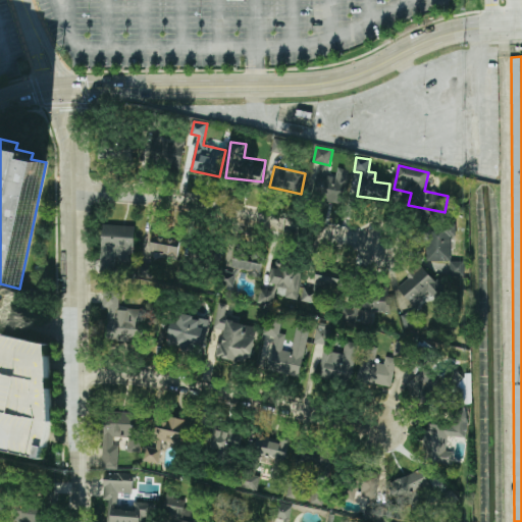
[(135,225),(101,225),(100,272),(118,273),(119,263),(134,263),(135,225)]
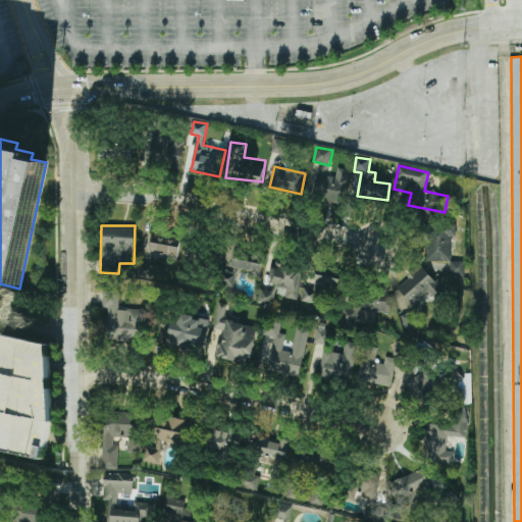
[(451,237),(456,237),(456,225),(426,226),(427,261),(451,261),(451,237)]
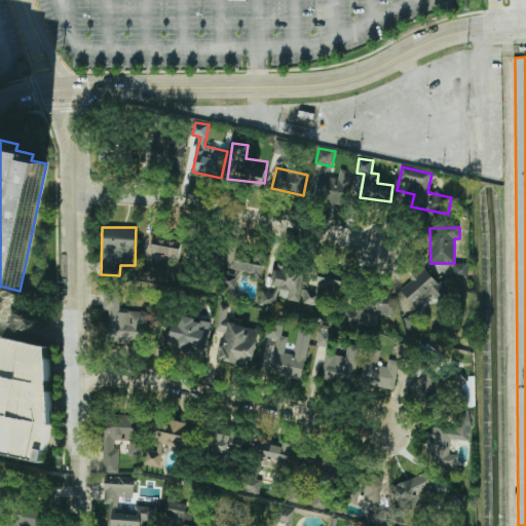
[(151,254),(180,258),(183,237),(153,233),(151,254)]
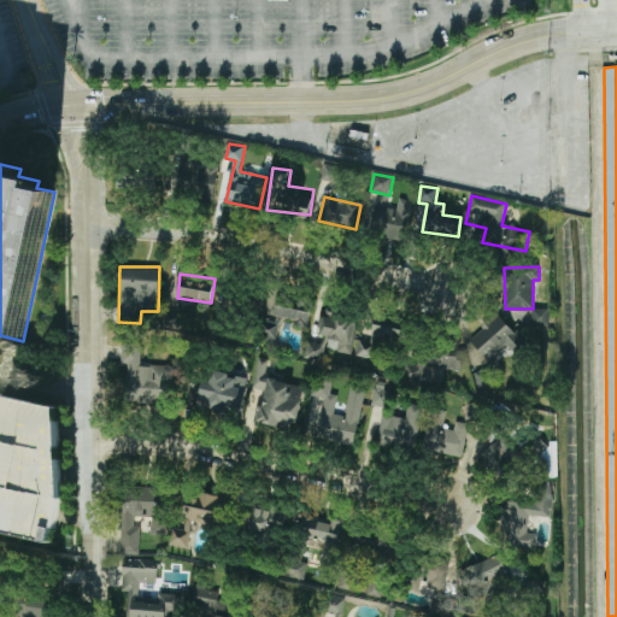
[(307,329),(312,300),(262,293),(254,336),(277,340),(281,318),(294,319),(293,327),(307,329)]
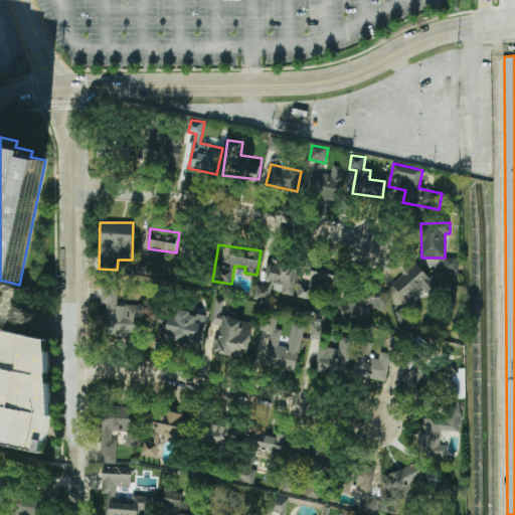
[(458,258),(445,259),(445,272),(458,272),(458,258)]
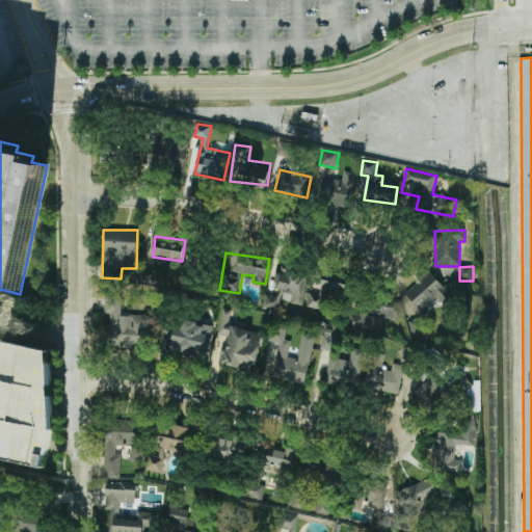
[(304,304),(308,270),(278,267),(275,289),(284,290),(283,302),(304,304)]
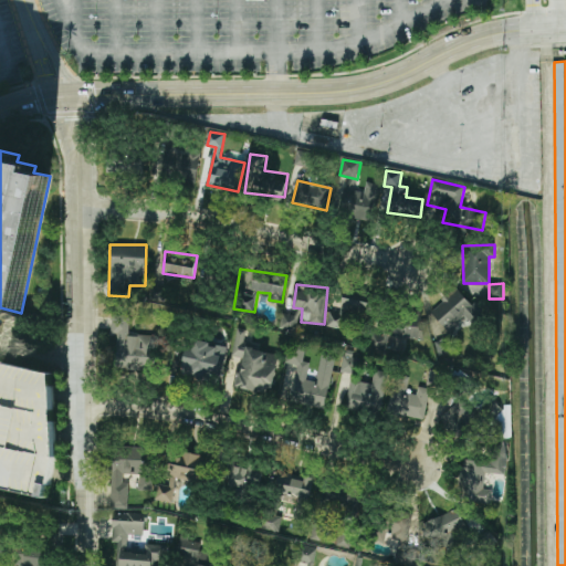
[(326,326),(353,333),(359,311),(370,314),(375,296),(345,289),(338,314),(329,312),(326,326)]
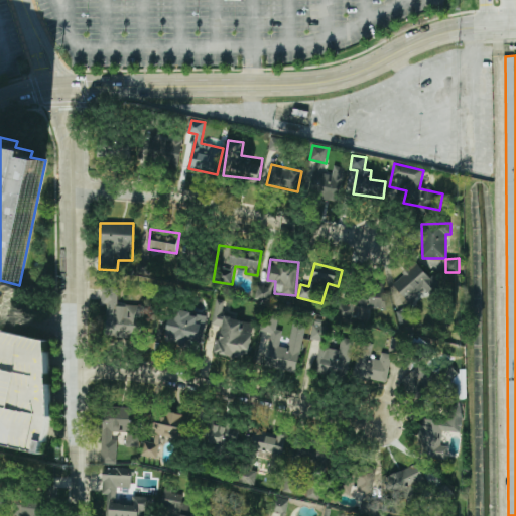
[(271,288),(257,286),(255,299),(270,301),(271,288)]
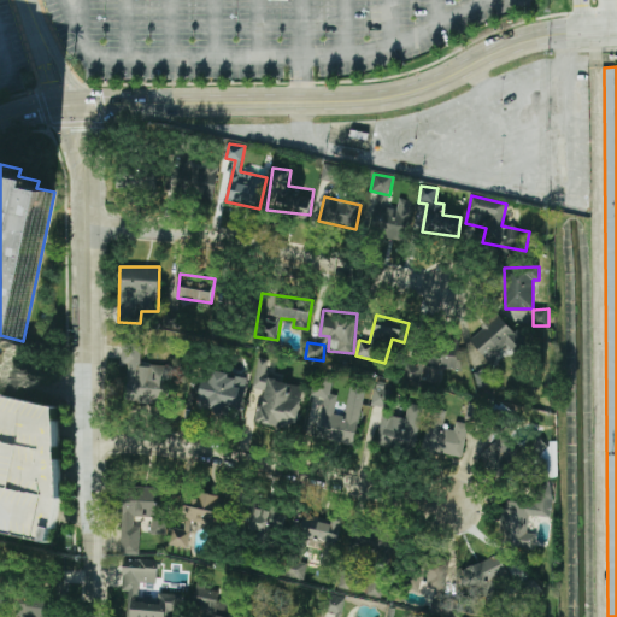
[(172,366),(141,365),(141,345),(123,344),(122,401),(171,403),(172,366)]
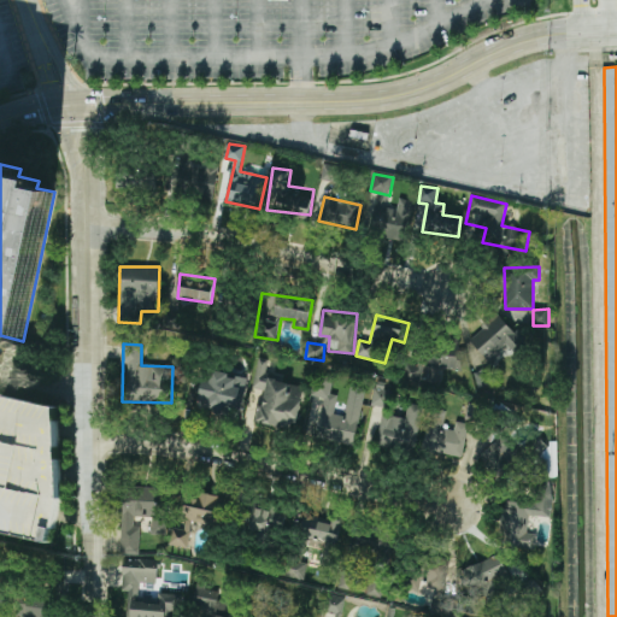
[(423,382),(423,368),(460,369),(460,347),(406,346),(405,381),(423,382)]
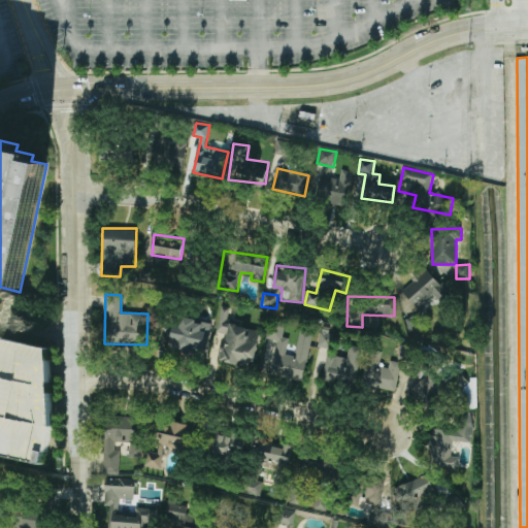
[(254,368),(260,330),(227,325),(230,307),(221,306),(216,333),(225,334),(220,363),(254,368)]
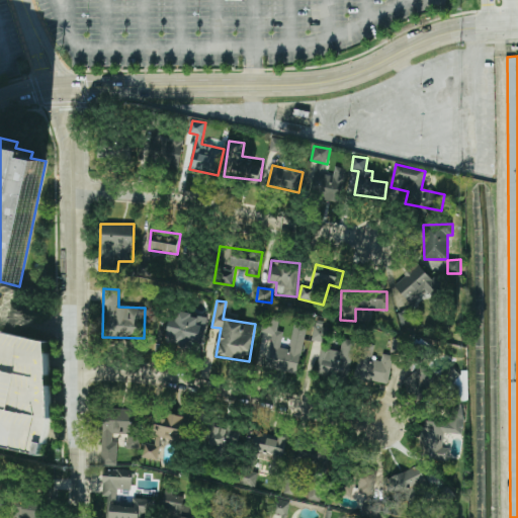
[(165,343),(201,351),(208,318),(173,310),(165,343)]
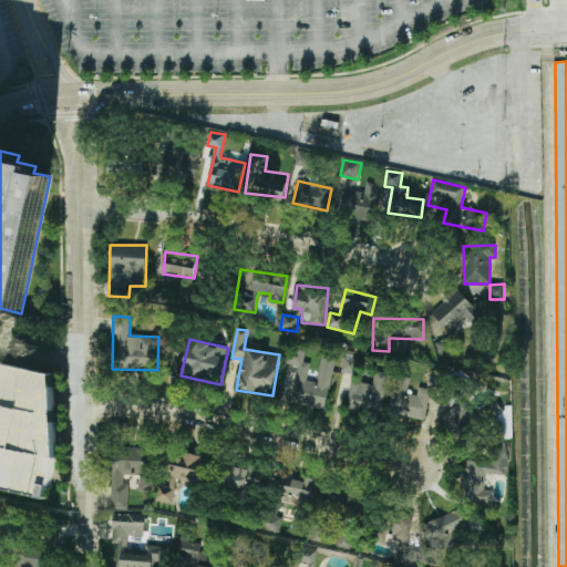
[(325,408),(336,358),(322,354),(316,383),(307,381),(310,363),(303,362),(307,346),(292,343),(288,364),(298,367),(291,401),(325,408)]
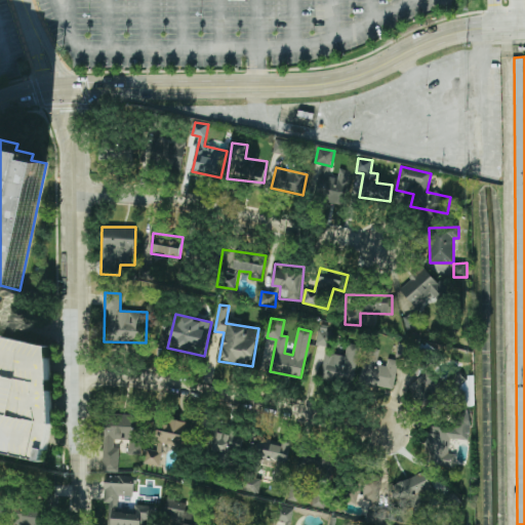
[(328,347),(330,326),(319,325),(317,346),(328,347)]
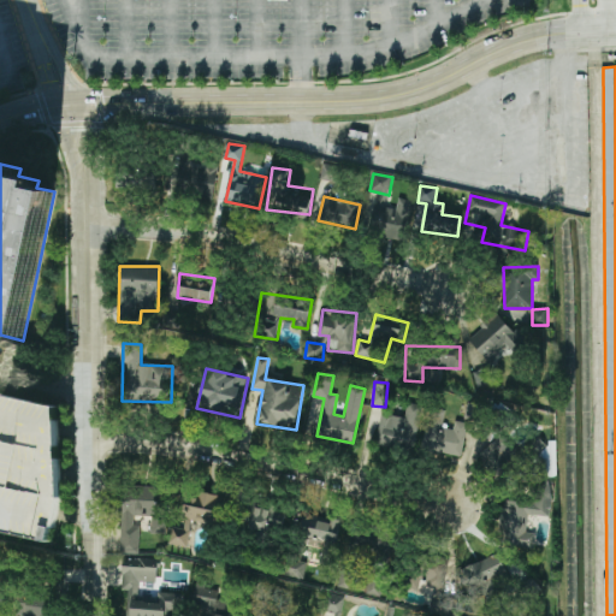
[(52,542),(0,529),(0,394),(57,407),(58,431),(60,474),(61,498),(58,515),(52,542)]
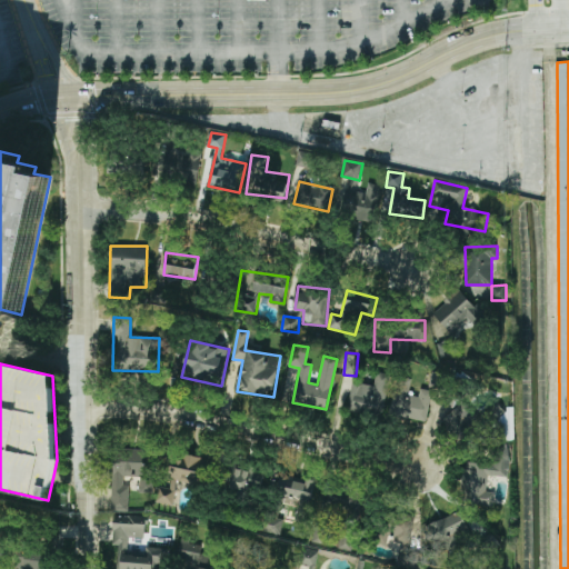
[(347,410),(381,417),(390,375),(377,372),(373,386),(353,381),(347,410)]
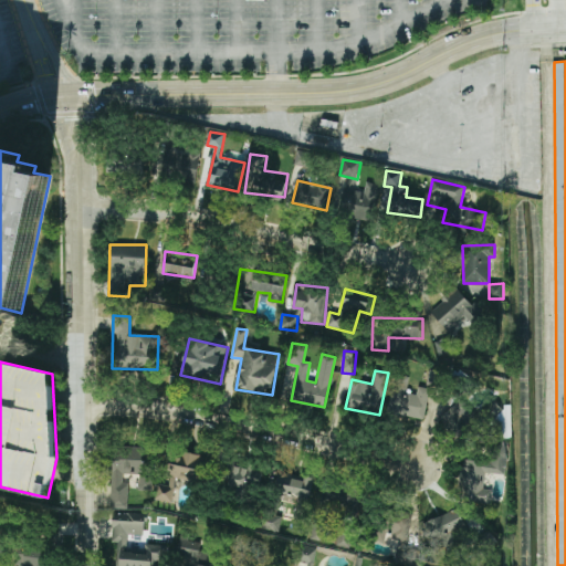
[(428,385),(440,386),(441,373),(429,370),(428,385)]
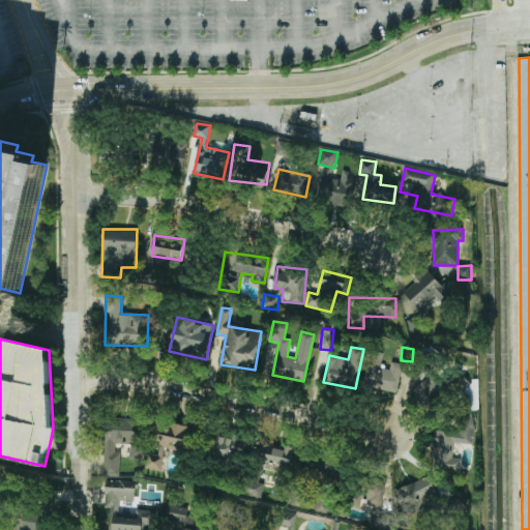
[(402,364),(391,362),(390,370),(381,369),(383,353),(369,351),(362,386),(398,392),(402,364)]
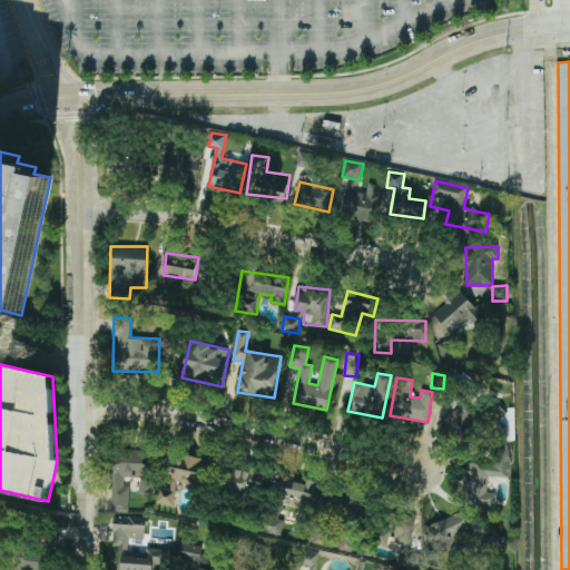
[(481,421),(464,402),(444,421),(461,439),(481,421)]
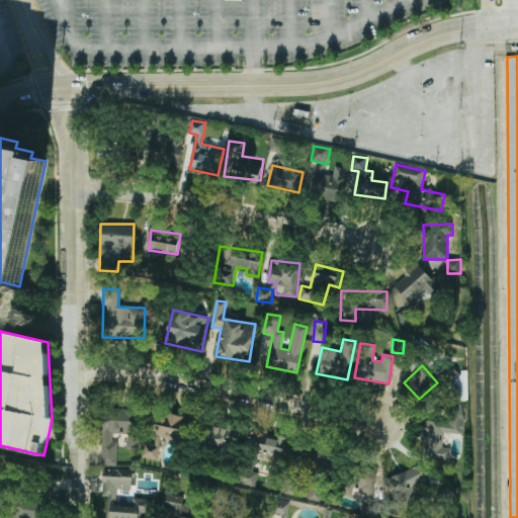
[(115,465),(116,434),(127,434),(127,448),(139,448),(139,437),(134,437),(135,409),(101,408),(100,464),(115,465)]
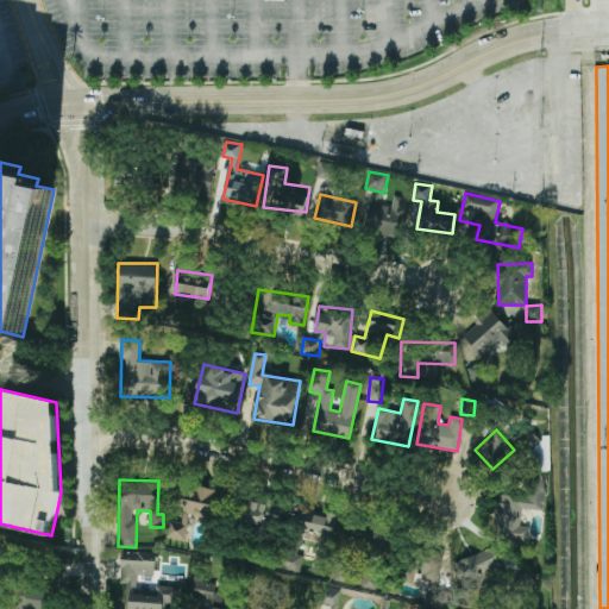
[(544,510),(545,484),(525,484),(523,496),(502,495),(500,540),(528,541),(529,527),(521,527),(522,509),(544,510)]
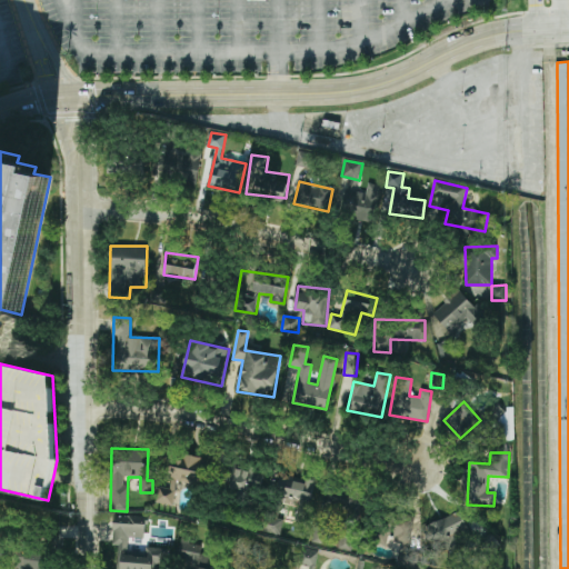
[(172,506),(178,481),(207,488),(213,460),(185,455),(183,459),(170,456),(159,502),(172,506)]
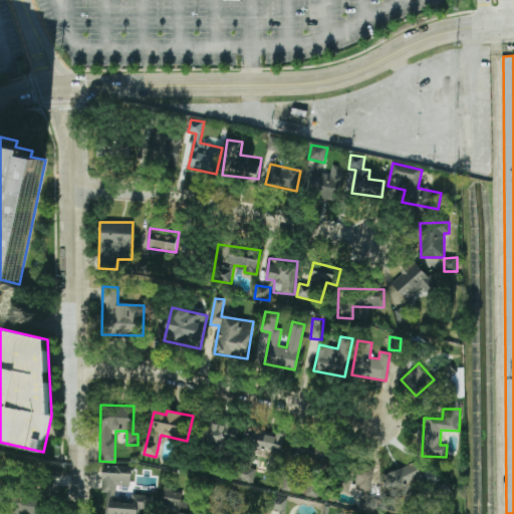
[(240,426),(206,418),(201,441),(234,449),(240,426)]
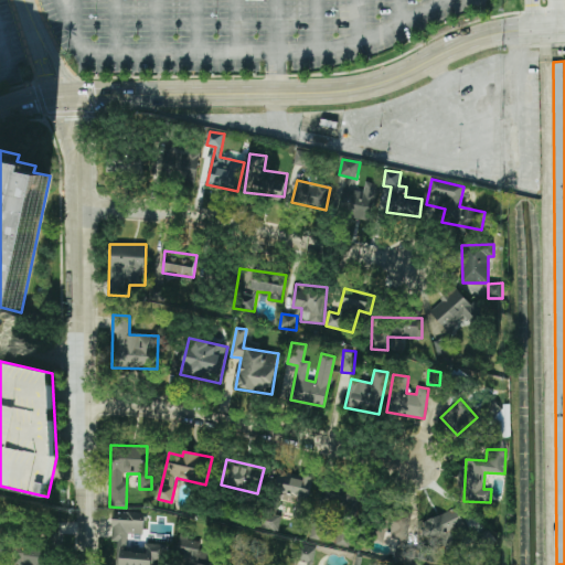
[(312,478),(275,470),(272,491),(297,497),(292,518),(305,520),(312,478)]
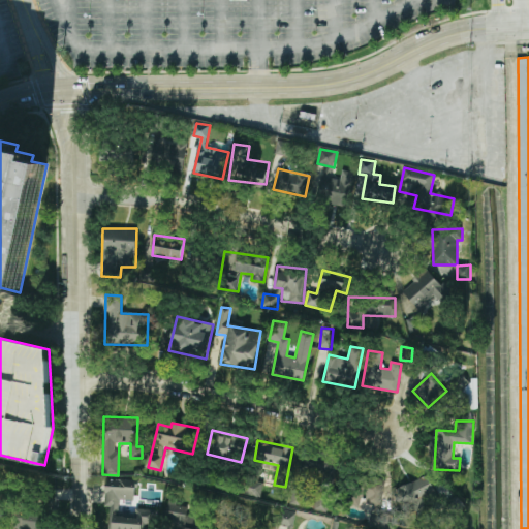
[(303,483),(335,484),(335,464),(304,463),(303,483)]
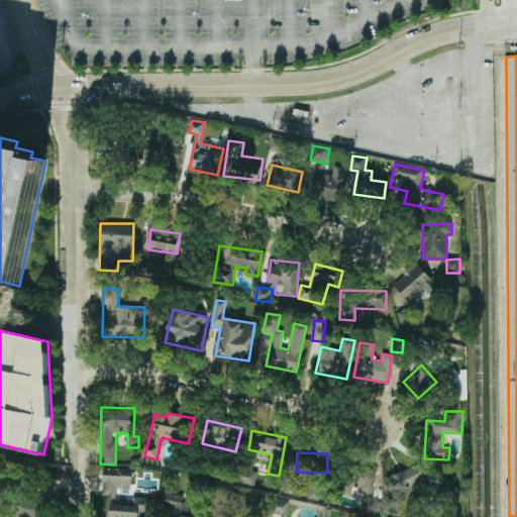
[(427,486),(419,464),(390,476),(398,497),(427,486)]
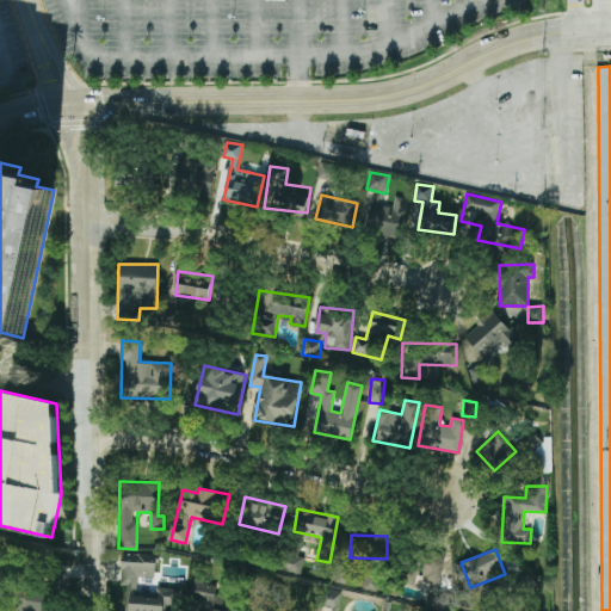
[(397,581),(440,586),(444,557),(400,553),(397,581)]
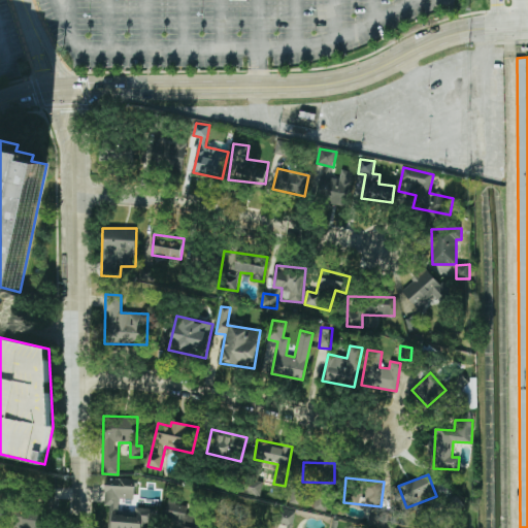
[(107,527),(147,527),(149,527),(154,527),(155,508),(137,507),(136,516),(119,515),(120,499),(134,499),(135,480),(105,479),(103,505),(109,505),(107,527)]
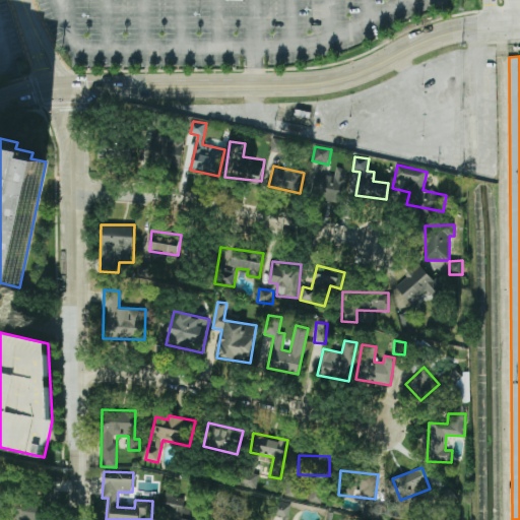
[(243,472),(240,484),(256,489),(259,475),(243,472)]
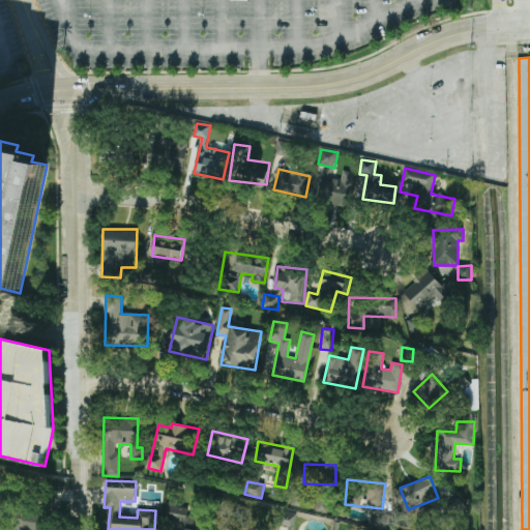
[(304,507),(307,494),(292,491),(290,504),(304,507)]
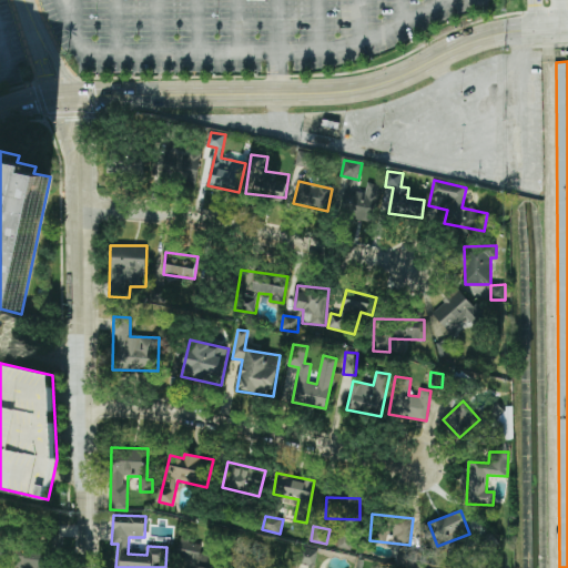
[(202,545),(188,543),(182,567),(222,567),(224,558),(200,553),(202,545)]
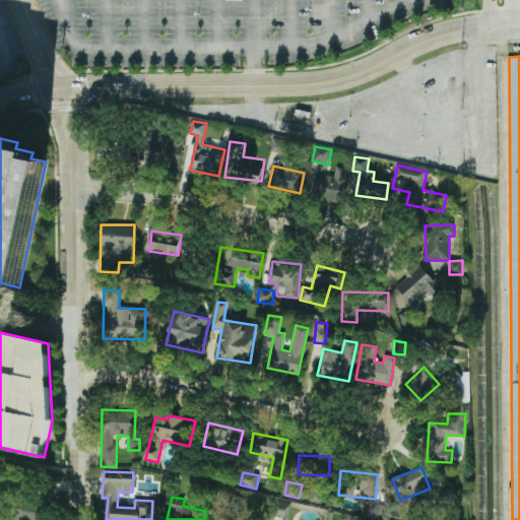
[(286,519),(290,504),(279,502),(276,519),(286,519)]
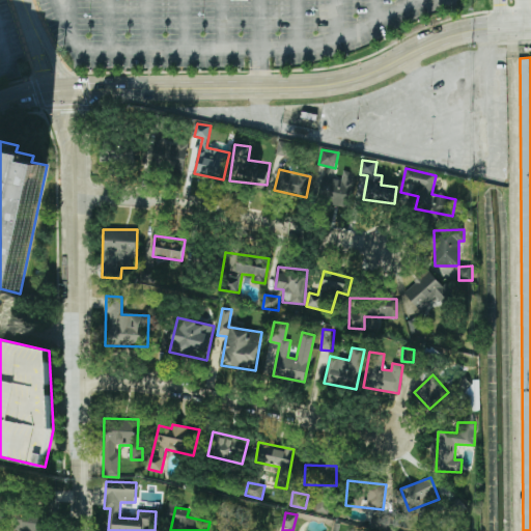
[(18,515),(17,530),(46,530),(47,516),(18,515)]
